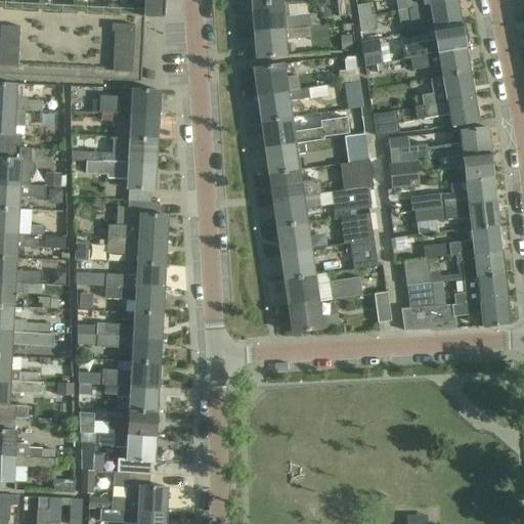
[(0,0),(0,75),(140,83),(144,17),(164,19),(164,0),(0,0)]
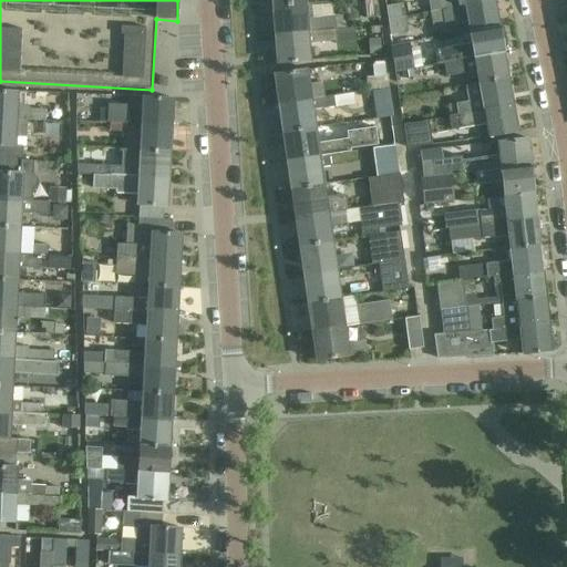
[(380,18),(377,0),(364,0),(368,19),(380,18)]
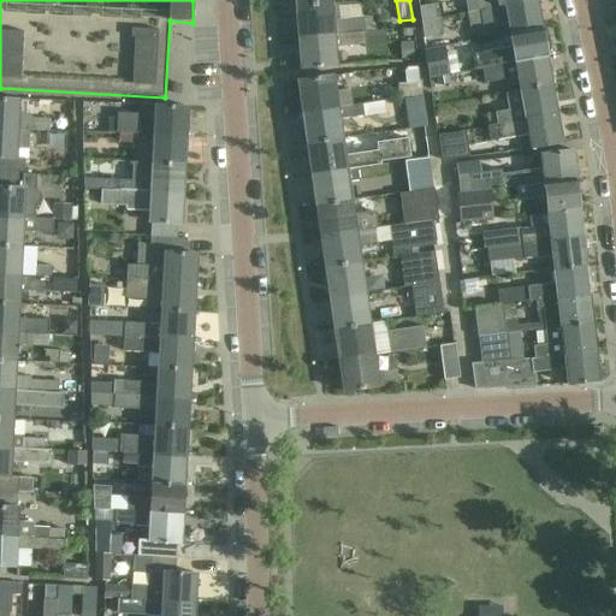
[(539,4),(538,0),(466,0),(469,17),(481,15),(539,4)]
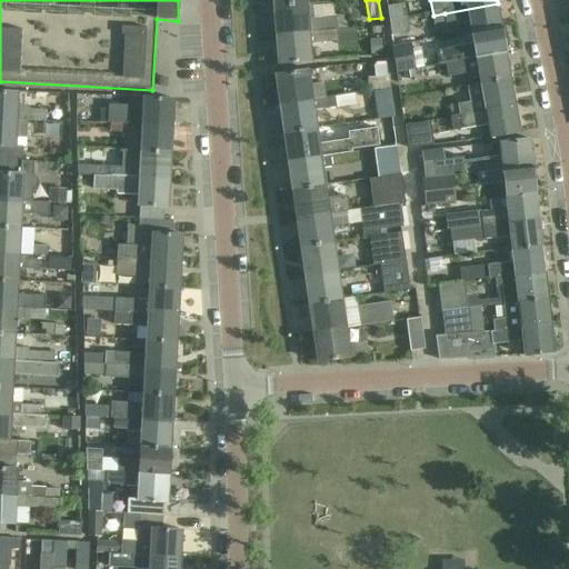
[(473,33),(502,29),(498,3),(445,13),(447,25),(447,26),(471,22),(473,33)]
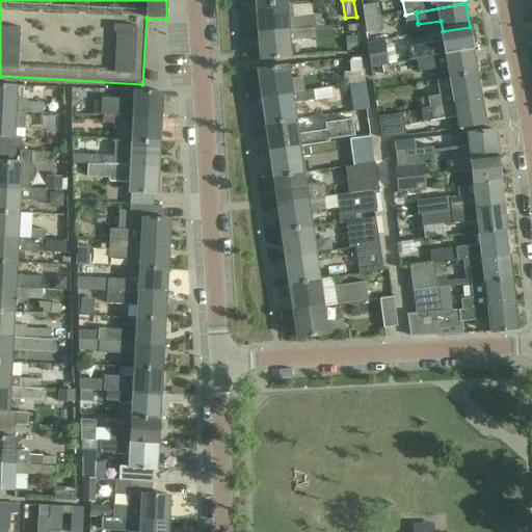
[(257,7),(259,34),(322,29),(322,27),(290,29),(288,4),(257,7)]
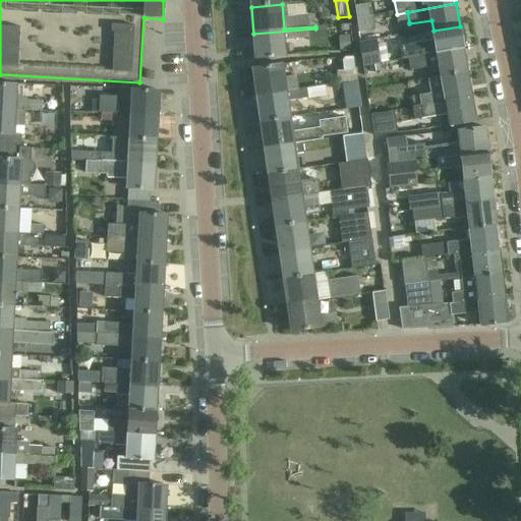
[(355,6),(358,21),(373,18),(373,15),(370,15),(368,4),(355,6)]
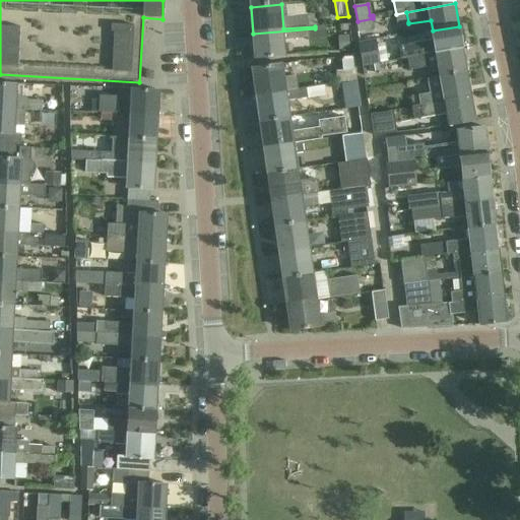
[(406,12),(396,14),(398,24),(408,22),(406,12)]
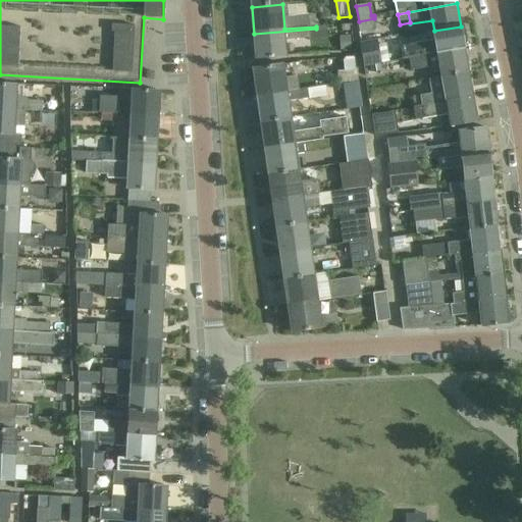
[(376,30),(374,18),(359,21),(360,32),(376,30)]
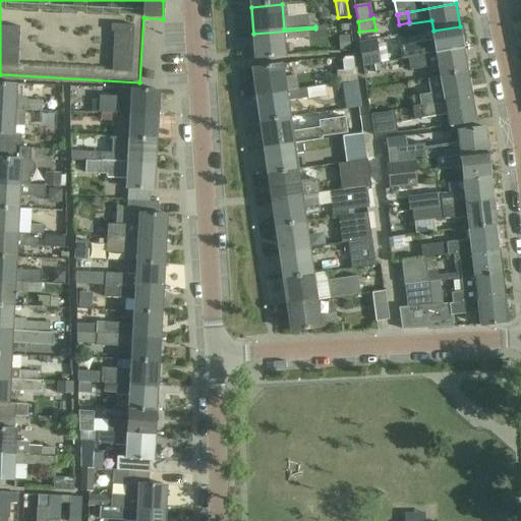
[(460,26),(433,31),(435,40),(401,46),(403,59),(409,58),(409,60),(464,50),(460,26)]
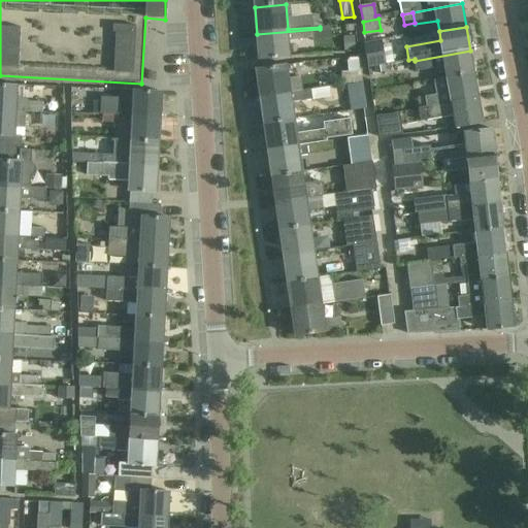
[(321,38),(320,29),(257,34),(258,58),(290,56),(289,40),(321,38)]
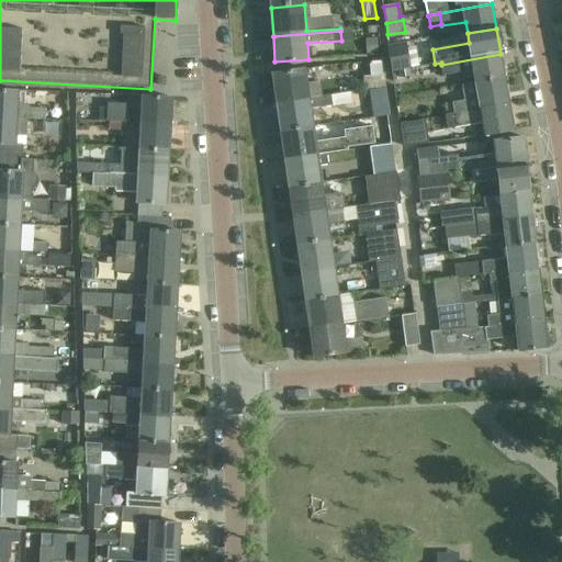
[(378,38),(366,38),(368,55),(379,54),(378,38)]
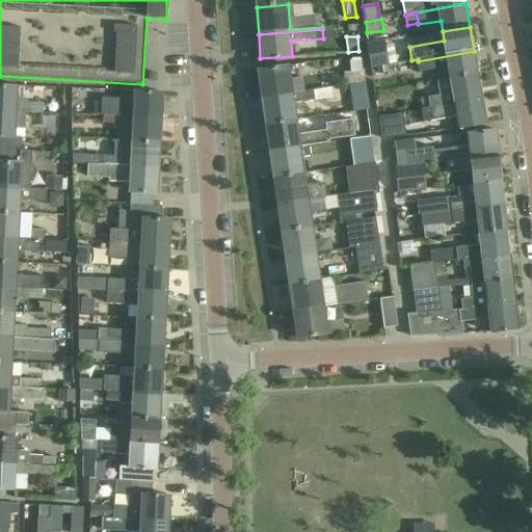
[(372,68),(380,65),(389,64),(384,40),(368,43),(372,68)]
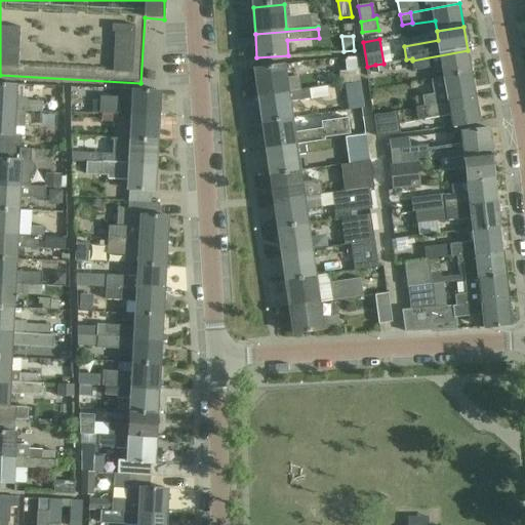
[(443,66),(445,77),(432,80),(433,82),(472,75),(468,50),(412,61),(413,70),(443,66)]
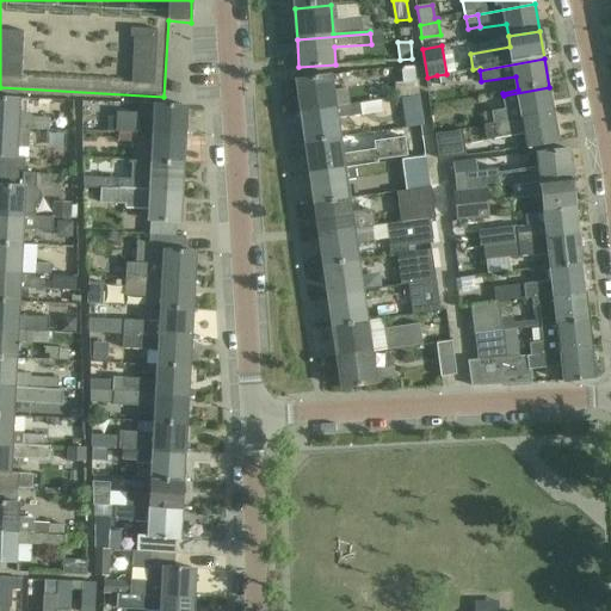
[(396,98),(420,96),(419,80),(417,80),(415,67),(402,68),(402,82),(395,84),(396,98)]
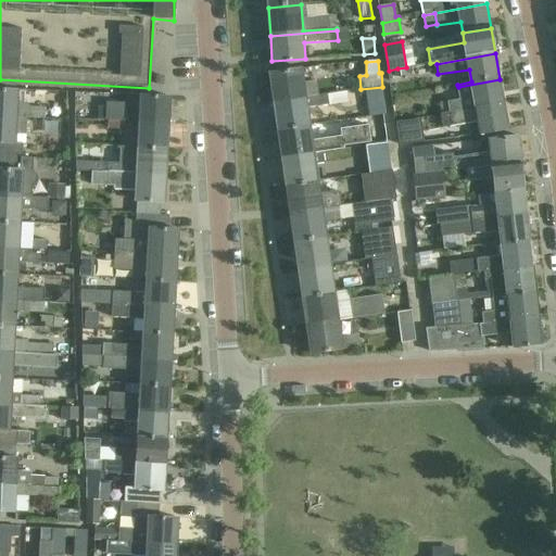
[(273,103),(319,97),(319,96),(317,81),(303,83),(301,67),(268,73),(273,103)]
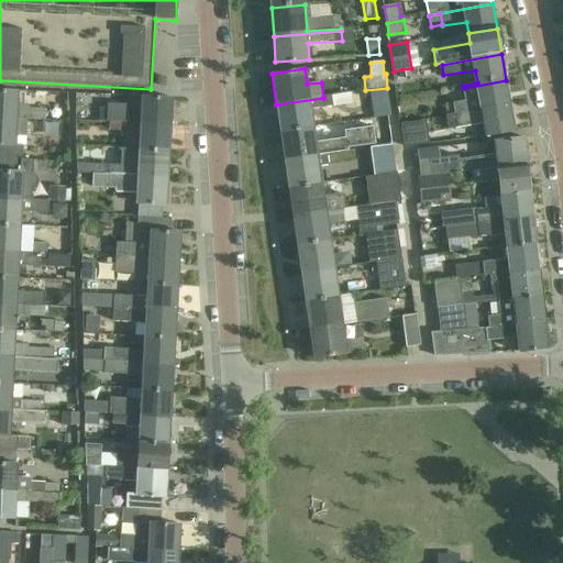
[(510,106),(506,80),(464,88),(466,101),(453,103),(455,113),(446,114),(446,117),(510,106)]
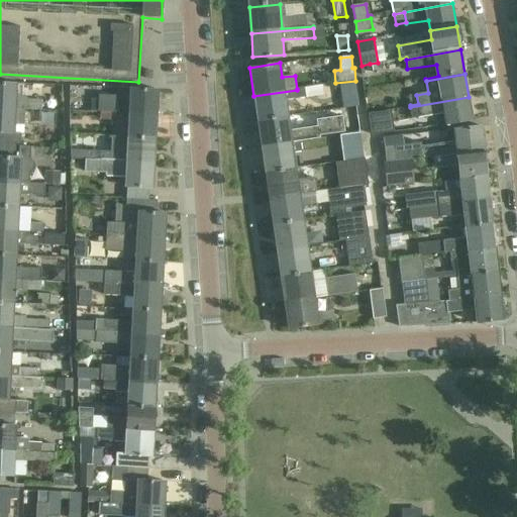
[(0,110),(25,112),(25,109),(42,110),(42,100),(29,100),(26,96),(16,96),(17,85),(0,83),(0,110)]
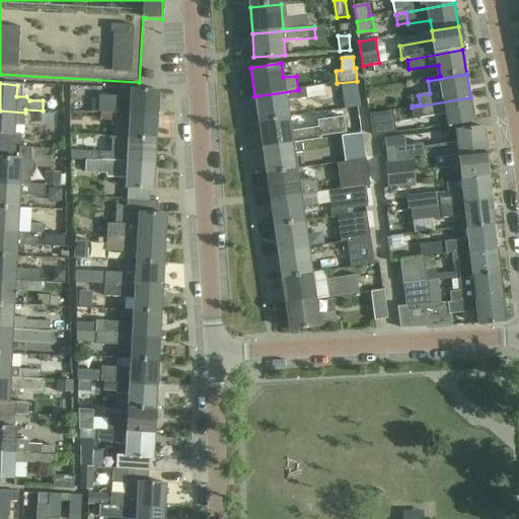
[(258,123),(289,119),(286,100),(308,98),(306,88),(298,89),(298,90),(254,96),(258,123)]
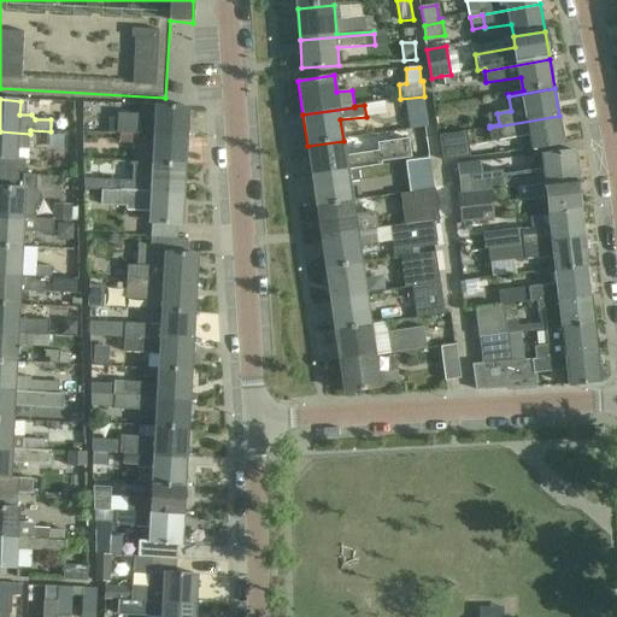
[(156,139),(188,141),(191,109),(157,107),(157,106),(141,106),(141,113),(118,113),(118,134),(121,134),(133,134),(156,135),(156,139)]
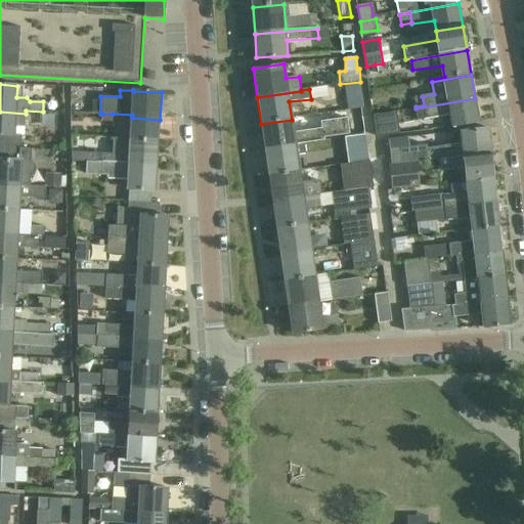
[(452,126),(479,121),(475,98),(416,108),(418,120),(450,115),(452,126)]
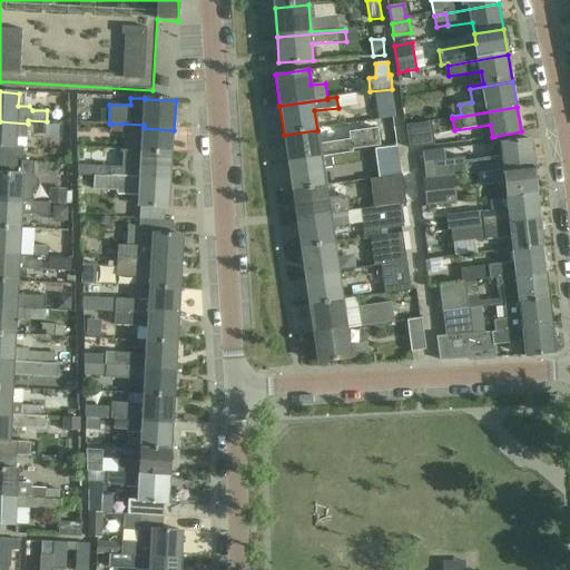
[(0,160),(21,161),(21,160),(22,147),(16,147),(17,137),(27,138),(28,124),(0,121),(0,160)]
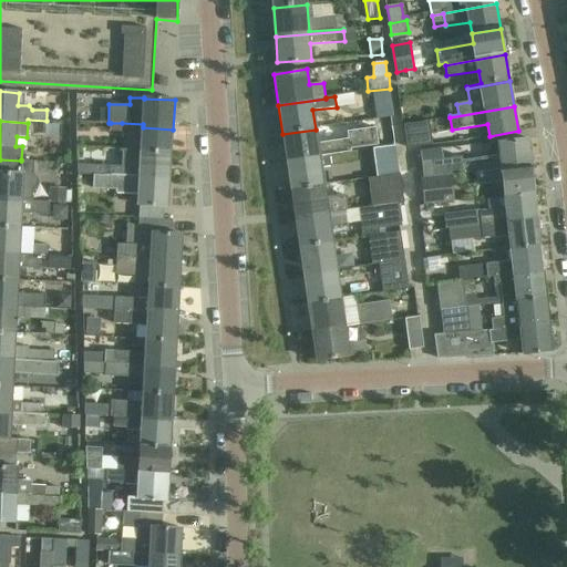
[(404,124),(408,147),(433,144),(430,121),(423,123),(404,124)]
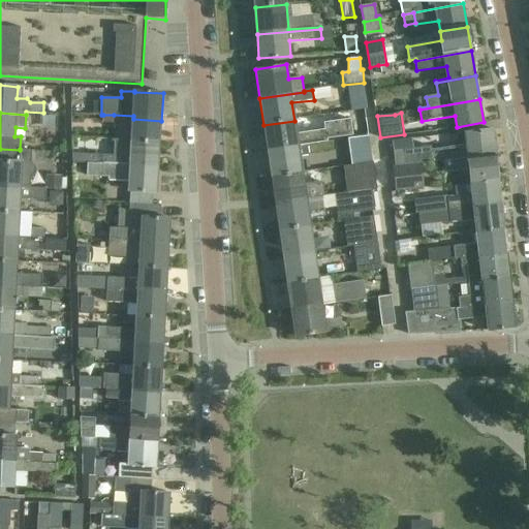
[(160,146),(161,121),(133,119),(131,142),(115,141),(115,143),(160,146)]
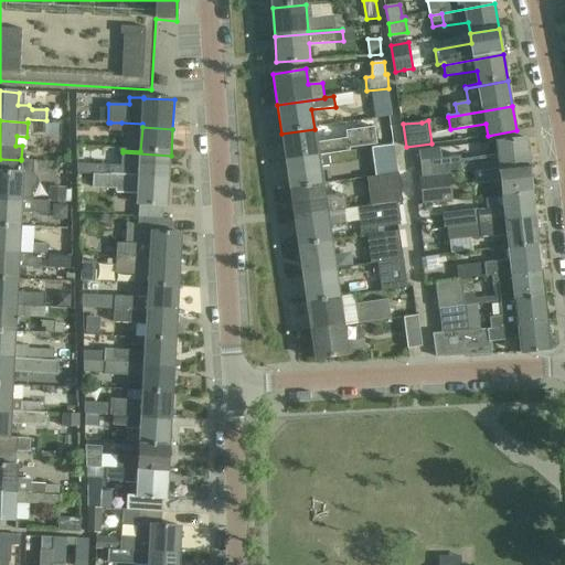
[(286,162),(330,157),(329,153),(350,151),(350,148),(377,145),(374,127),(347,131),(348,139),(317,144),(315,129),(281,134),(286,162)]
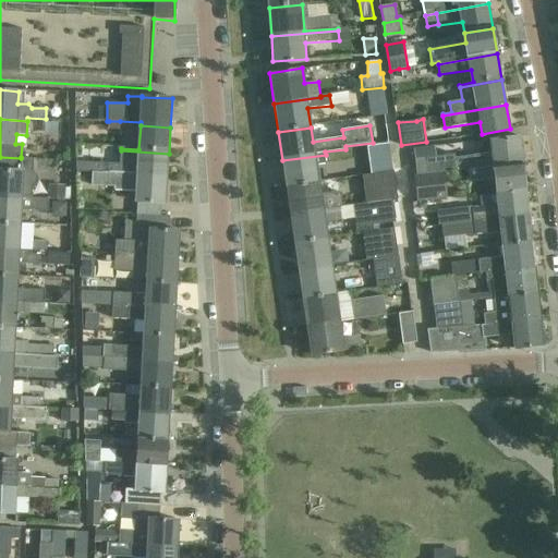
[(133,148),(133,136),(95,135),(95,147),(133,148)]
